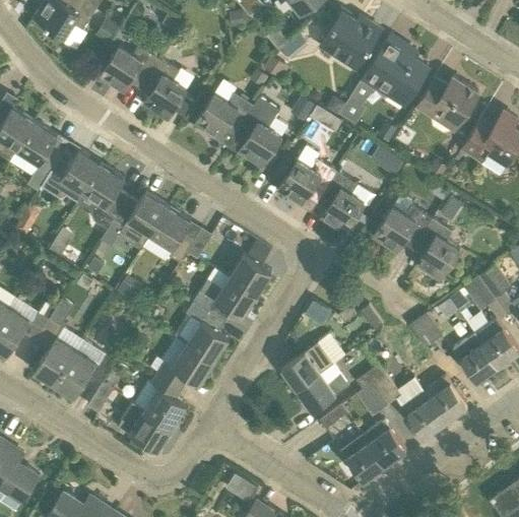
[(74,44),(95,10),(79,0),(44,0),(33,17),(74,44)]
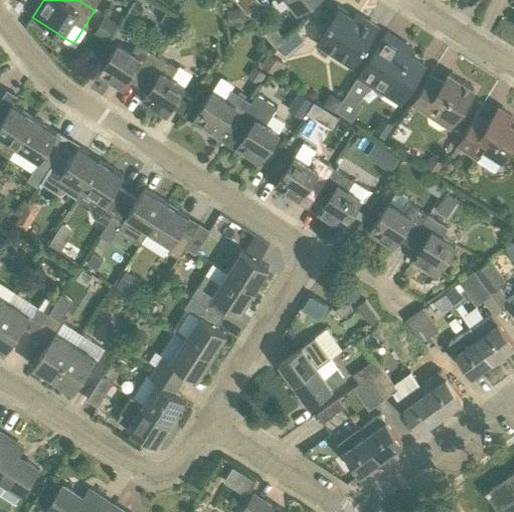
[(78,0),(95,10),(100,0),(78,0)]
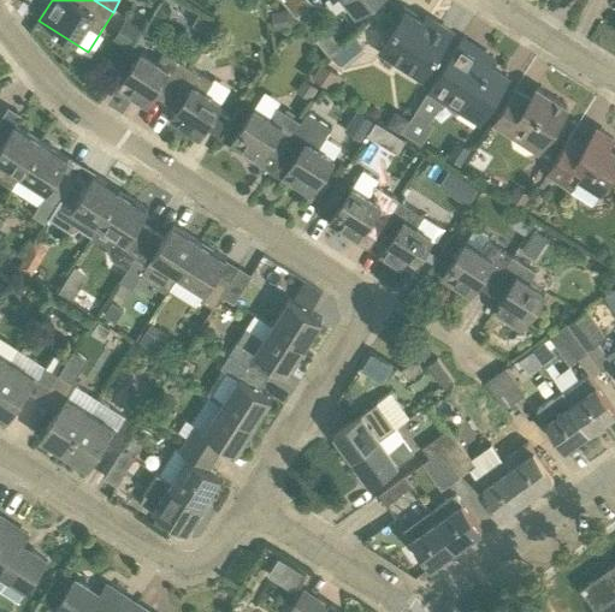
[(281,0),(296,19),(312,6),(306,0),(281,0)]
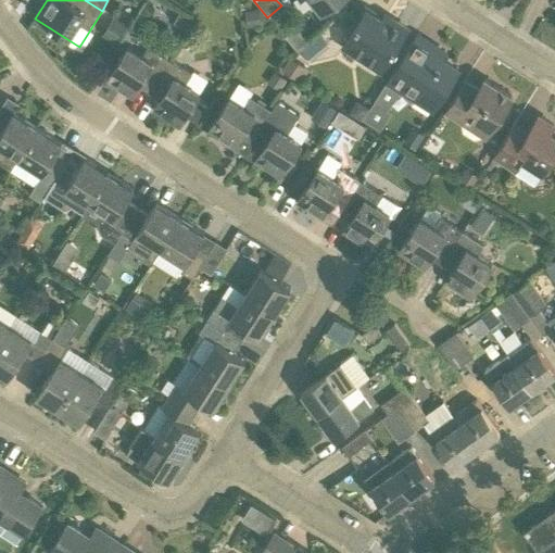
[(304,0),(320,20),(347,0),(304,0)]
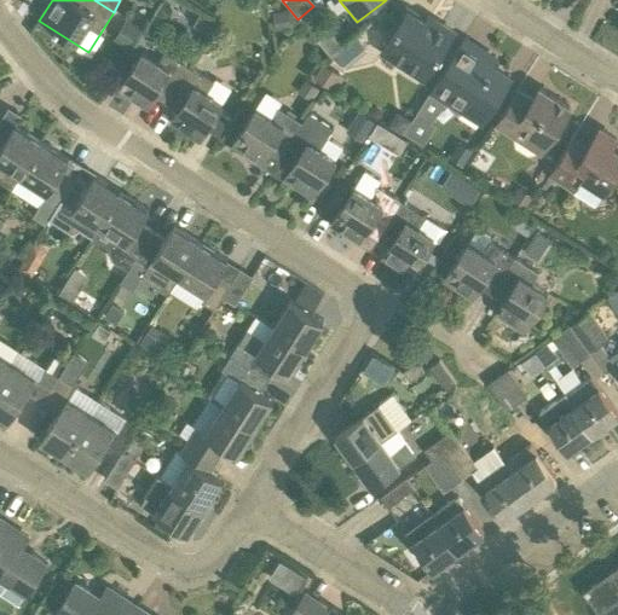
[(288,11),(272,15),(275,33),(292,30),(288,11)]
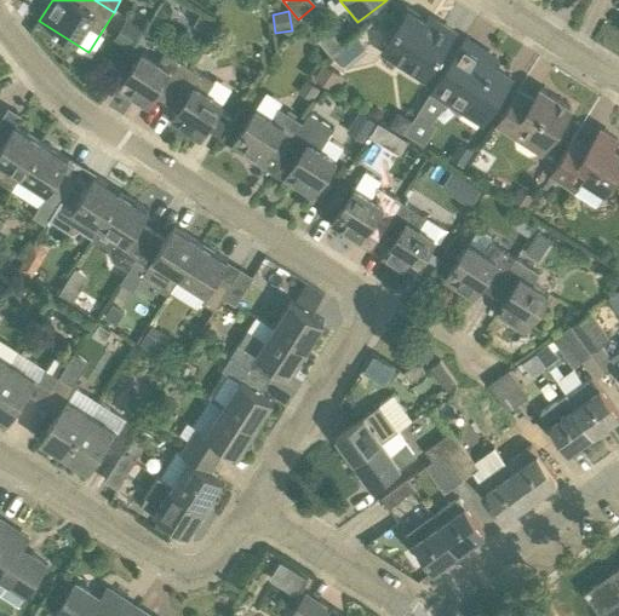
[(193,28),(207,36),(216,23),(202,15),(193,28)]
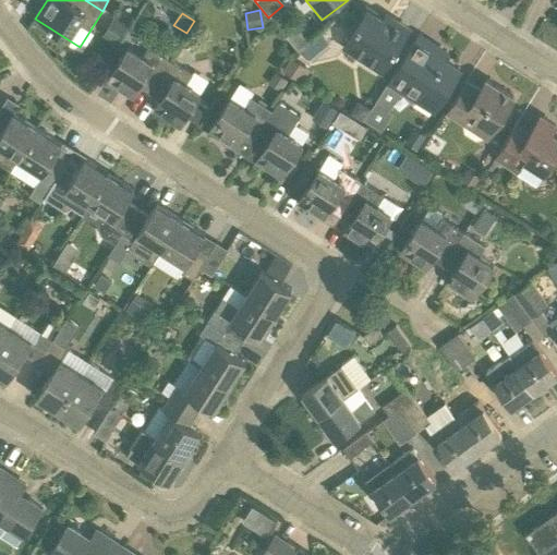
[(408,32),(391,21),(387,26),(366,13),(342,50),(380,74),(408,32)]
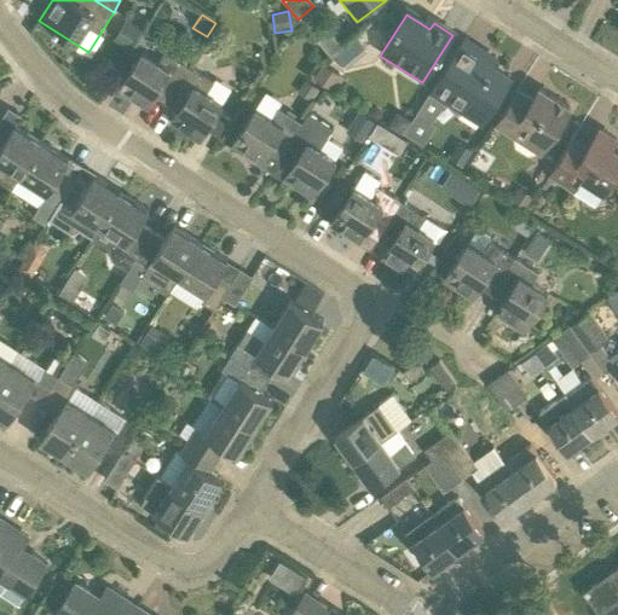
[(127,19),(114,41),(130,52),(143,30),(127,19)]
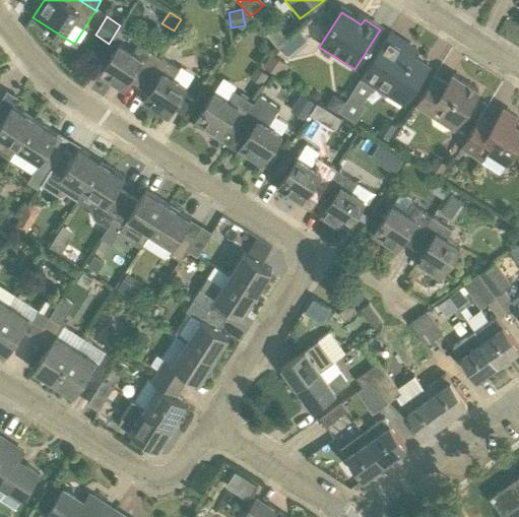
[(275,28),(266,36),(278,50),(287,42),(275,28)]
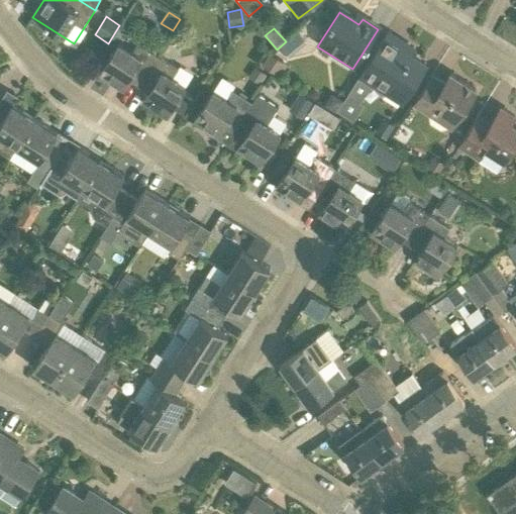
[(296,31),(281,47),(291,57),(306,40),(296,31)]
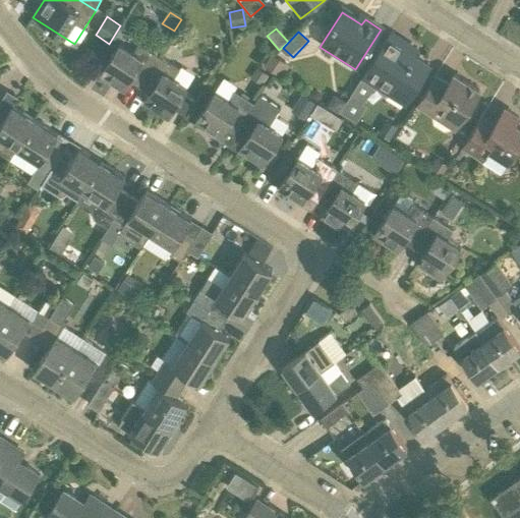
[(428,68),(404,53),(408,47),(390,36),(362,78),(389,96),(394,90),(409,100),(428,68)]
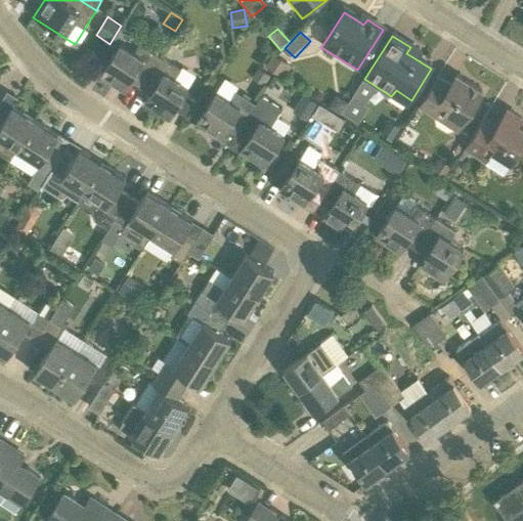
[(160,58),(138,45),(132,54),(120,46),(99,78),(123,93),(129,83),(139,89),(160,58)]
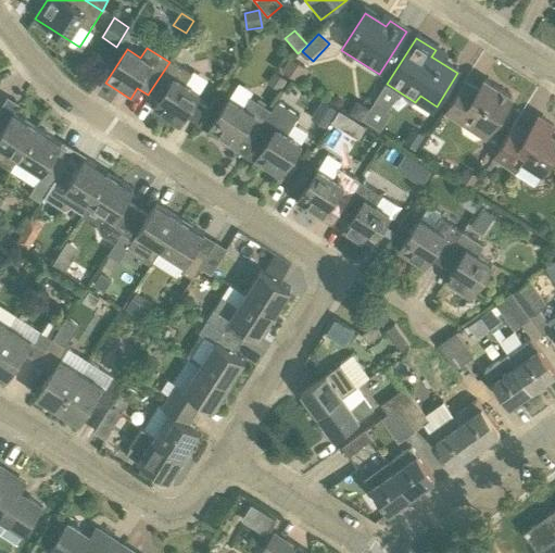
[(280,72),(301,85),(308,72),(289,59),(280,72)]
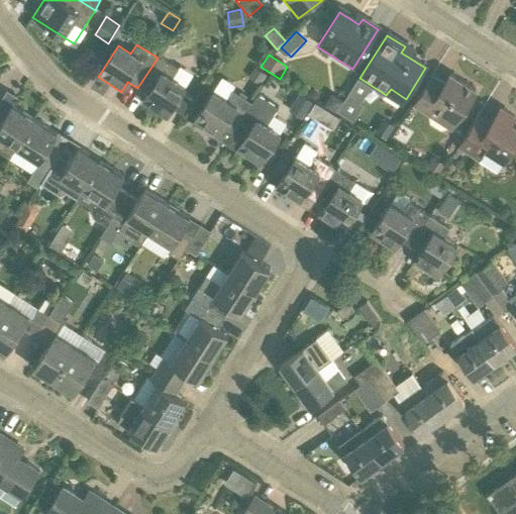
[(178,71),(158,58),(137,88),(148,95),(141,105),(165,119),(185,88),(172,80),(178,71)]
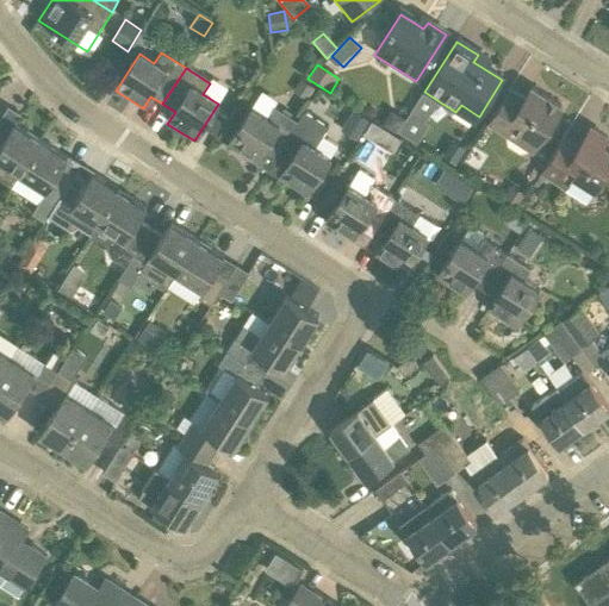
[(314,91),(300,81),(292,93),(306,102),(314,91)]
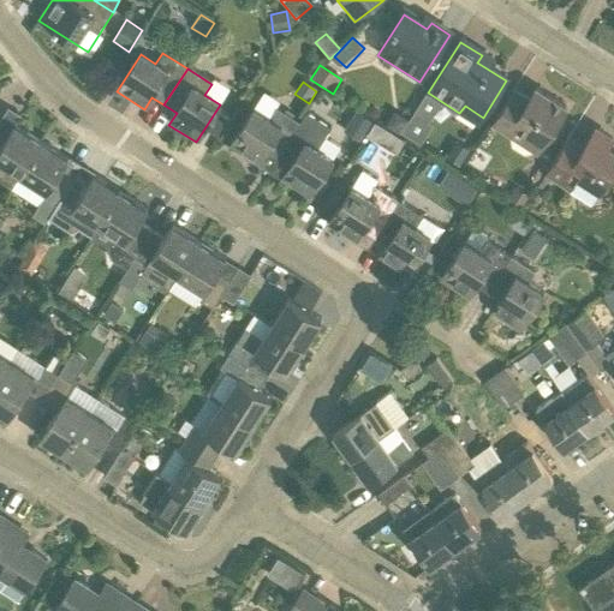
[(566,109),(535,90),(528,101),(513,91),(490,127),(536,156),(566,109)]
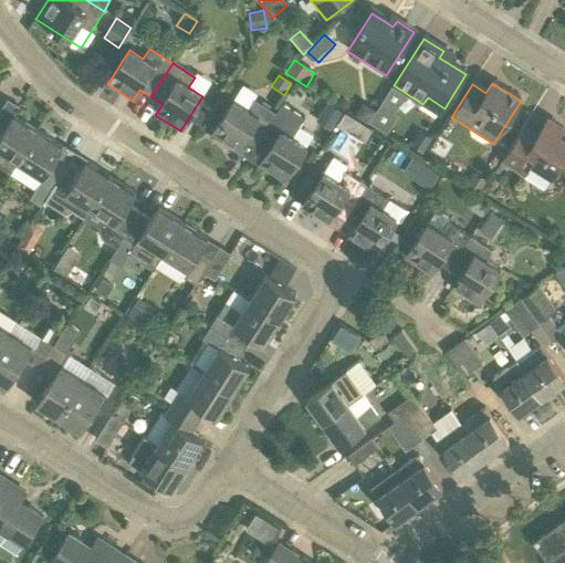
[(253,148),(275,115),(253,101),(247,111),(232,102),(211,136),(237,152),(243,142),(253,148)]
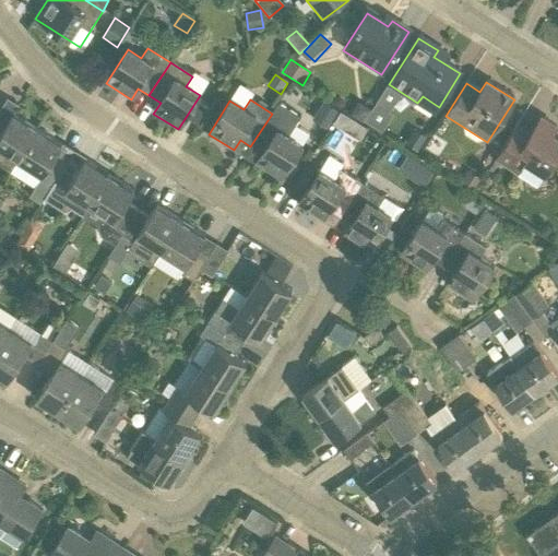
[(376,104),(365,121),(382,133),(394,116),(376,104)]
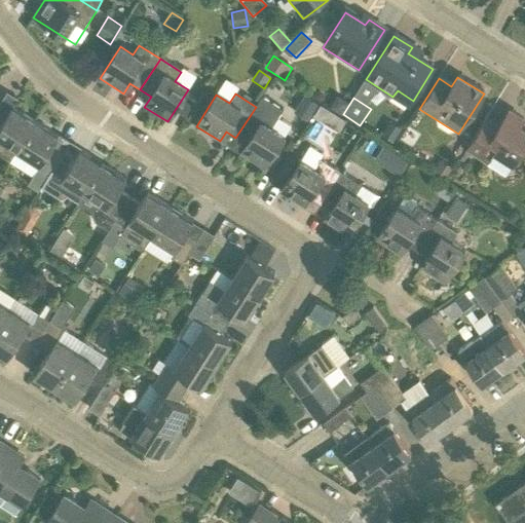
[(307,122),(317,106),(304,99),(294,114),(307,122)]
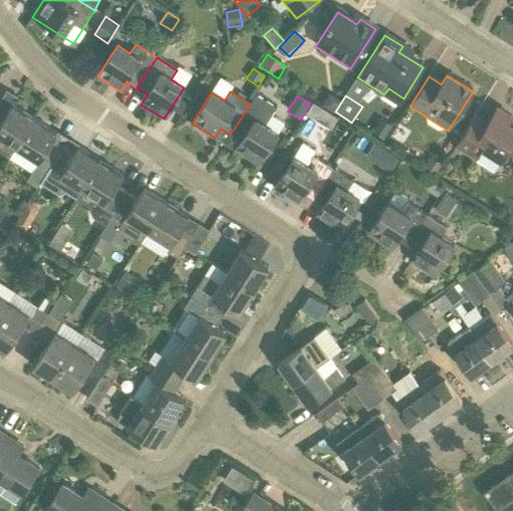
[(181,100),(175,110),(182,114),(188,105),(181,100)]
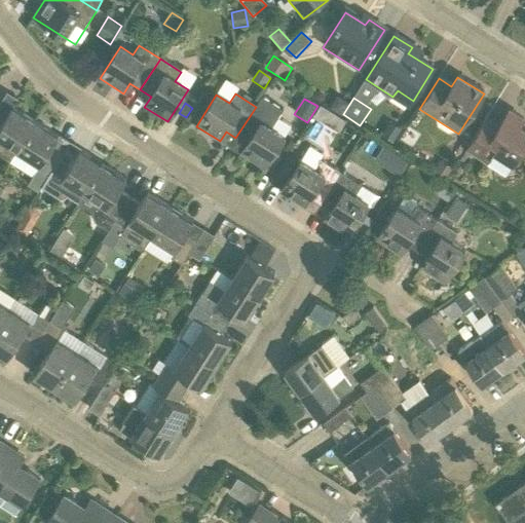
[(328,129),(337,115),(322,106),(313,120),(328,129)]
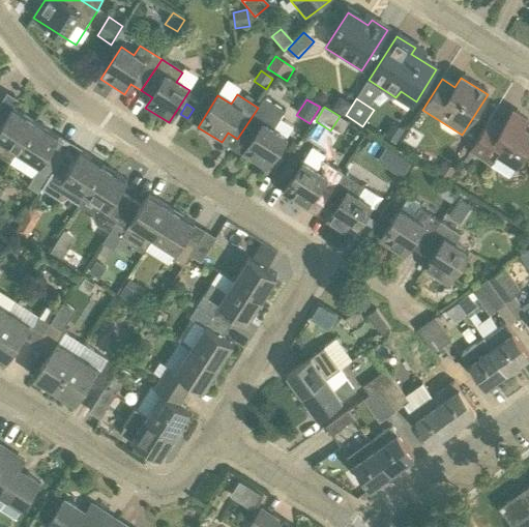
[(242,155),(266,171),(293,127),(280,120),(278,121),(258,108),(237,139),(247,146),(242,155)]
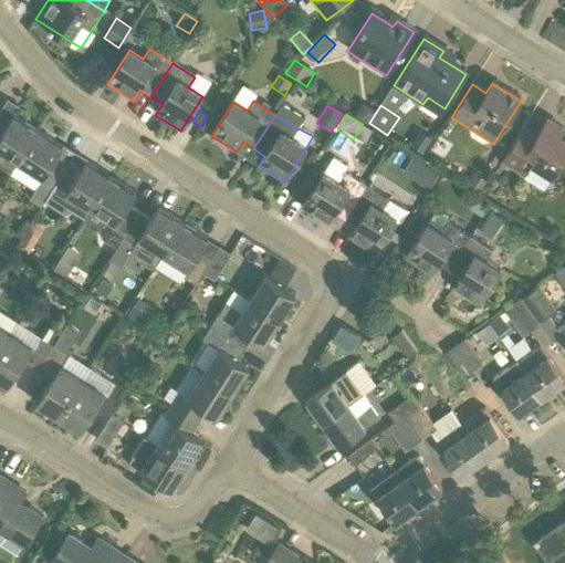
[(12,117),(6,128),(0,125),(0,162),(1,163),(7,155),(19,163),(38,133),(12,117)]
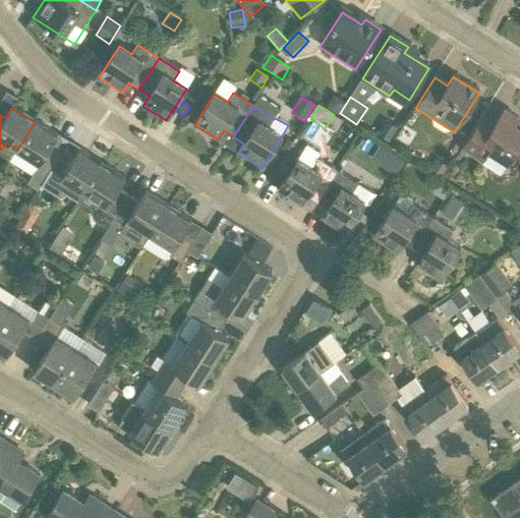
[(519,130),(514,126),(518,120),(504,111),(492,129),(479,121),(461,150),(483,164),(488,155),(507,166),(519,146),(519,130)]
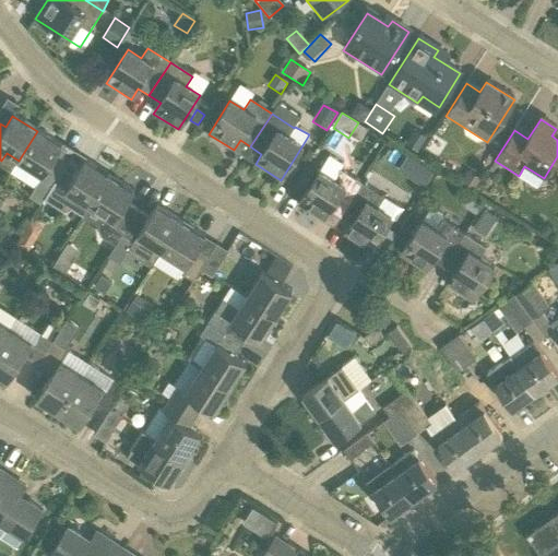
[(44,200),(66,166),(54,158),(61,146),(37,131),(19,161),(43,176),(28,198),(40,205),(44,200)]
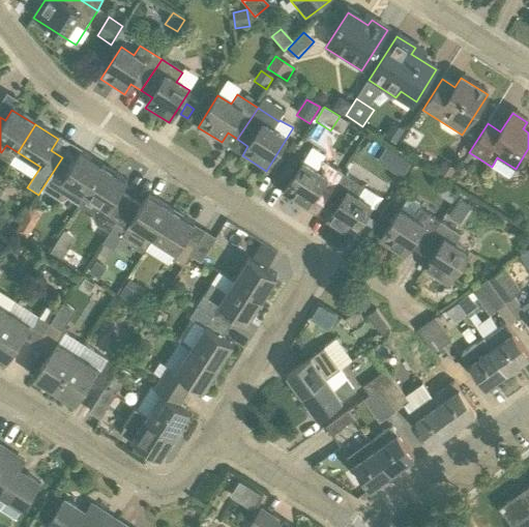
[(395,144),(404,132),(393,124),(384,138),(395,144)]
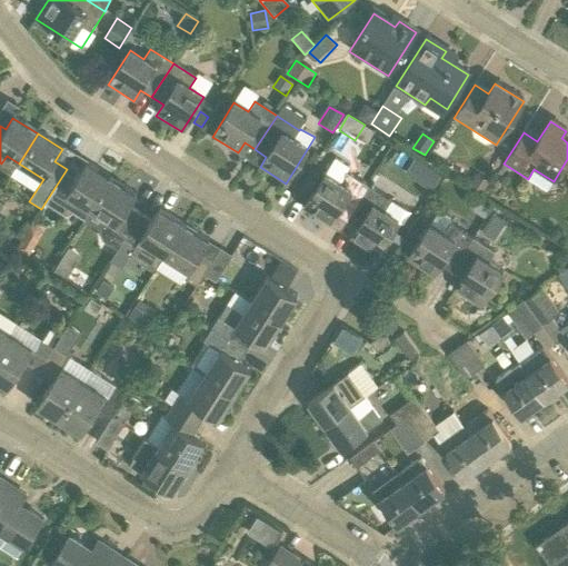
[(90,210),(110,180),(86,165),(78,176),(67,169),(45,204),(63,216),(70,215),(72,212),(85,220),(90,210)]
